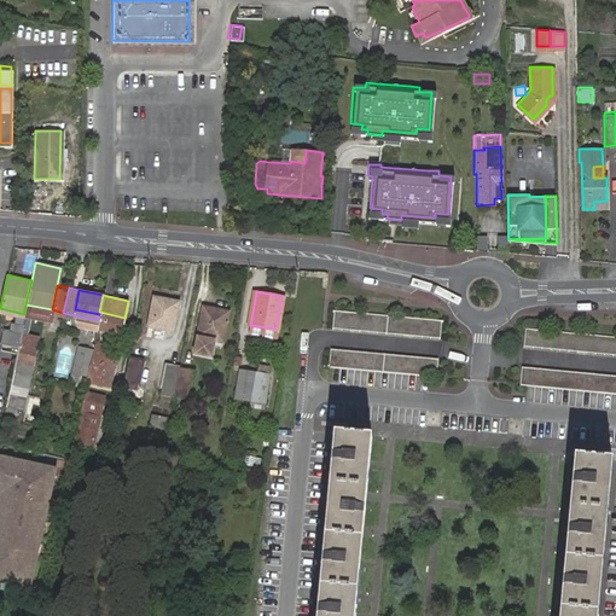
[(166,303),(166,298),(154,296),(146,325),(172,330),(176,306),(166,303)]
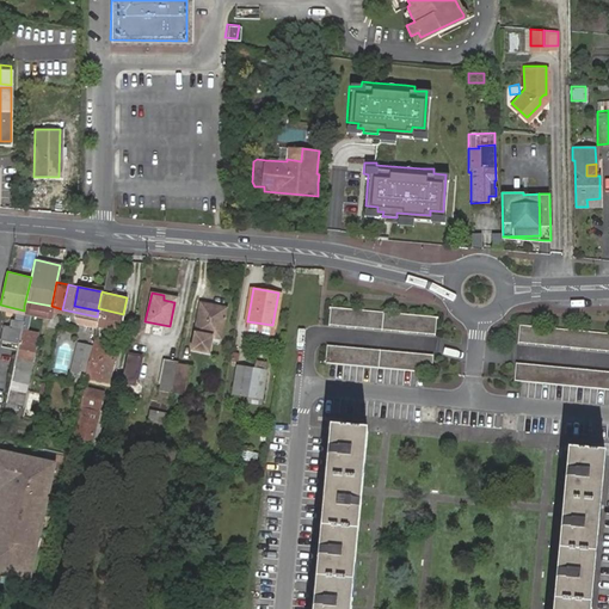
[(51,306),(25,301),(24,306),(38,309),(50,312),(51,306)]
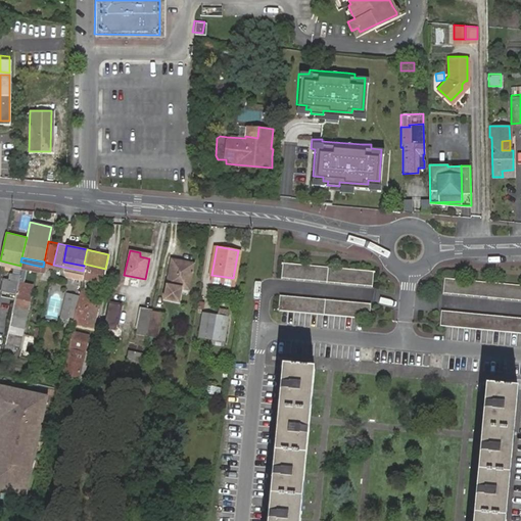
[(171,258),(167,285),(163,299),(180,303),(183,288),(187,289),(192,264),(171,258)]
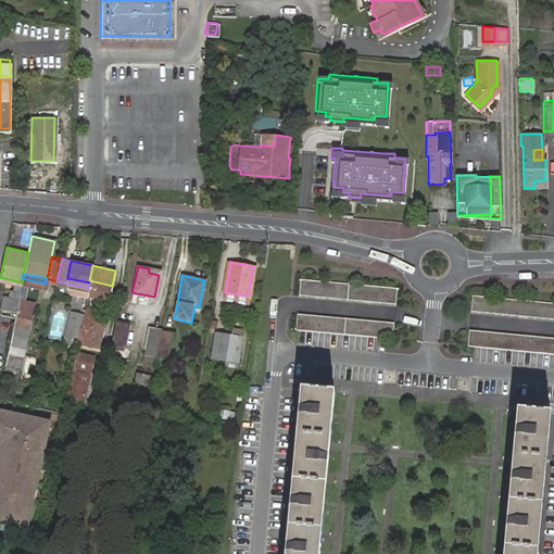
[(300,278),(299,294),(329,298),(331,281),(300,278)]
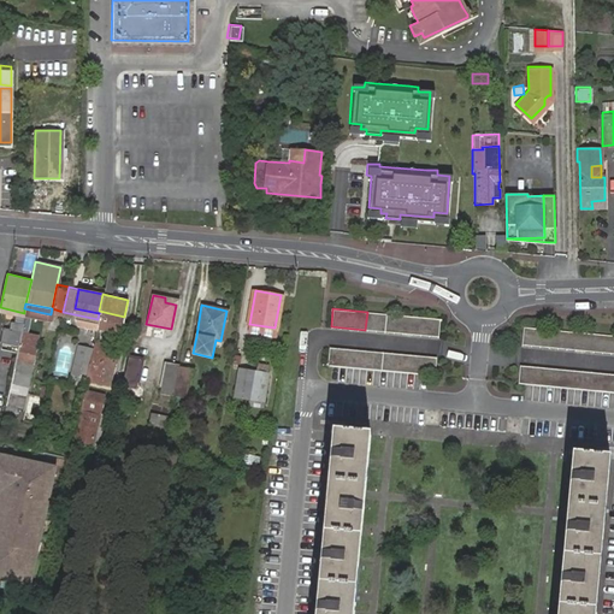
[(99,313),(98,319),(118,324),(119,316),(99,311),(99,313)]
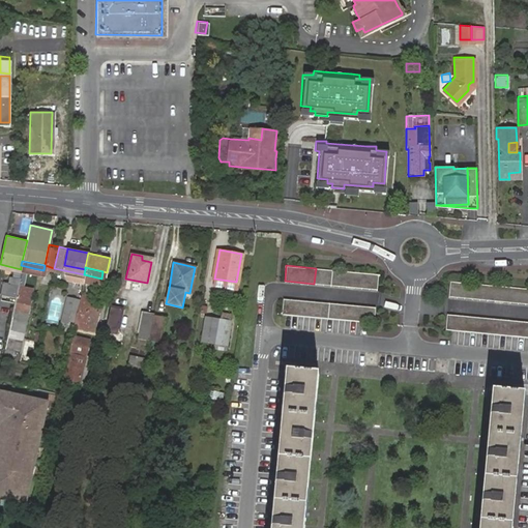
[(378,273),(316,268),(314,284),(377,289),(378,273)]
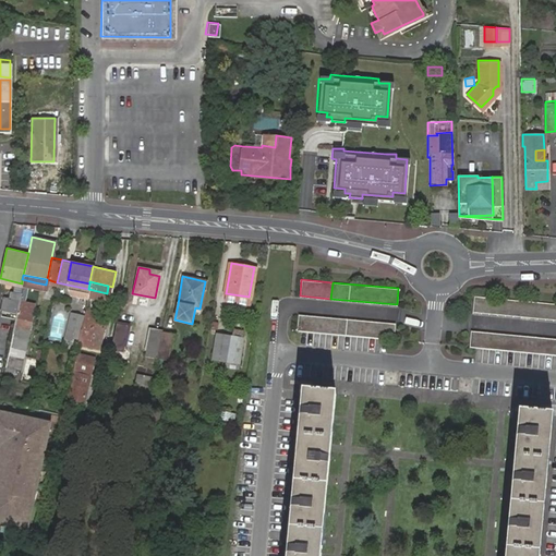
[(3,298),(0,306),(15,310),(17,300),(20,293),(11,291),(10,298),(3,298)]
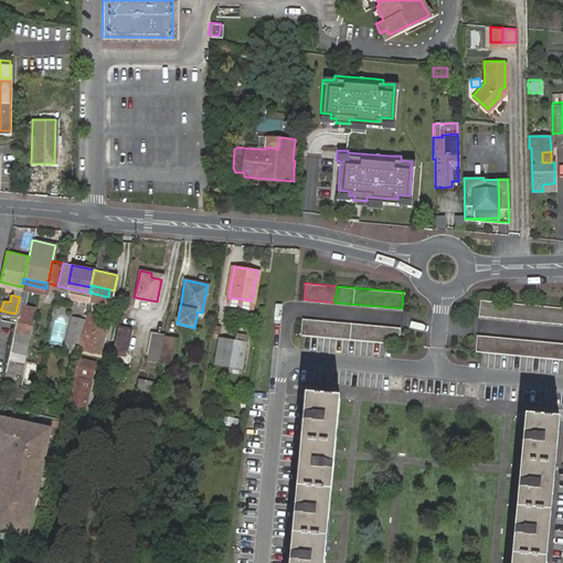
[(252,300),(229,297),(227,305),(251,308),(252,300)]
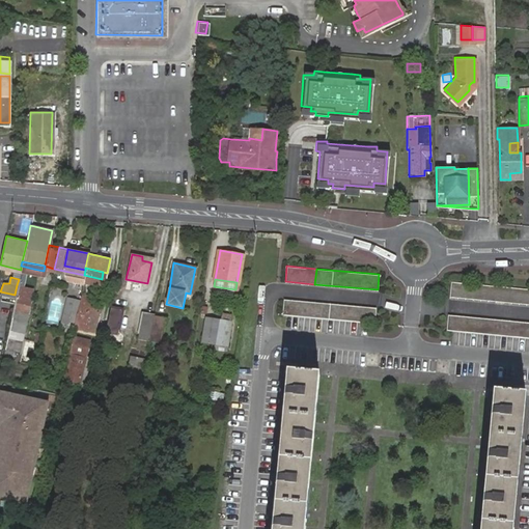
[(528,286),(451,280),(450,296),(528,303),(528,286)]
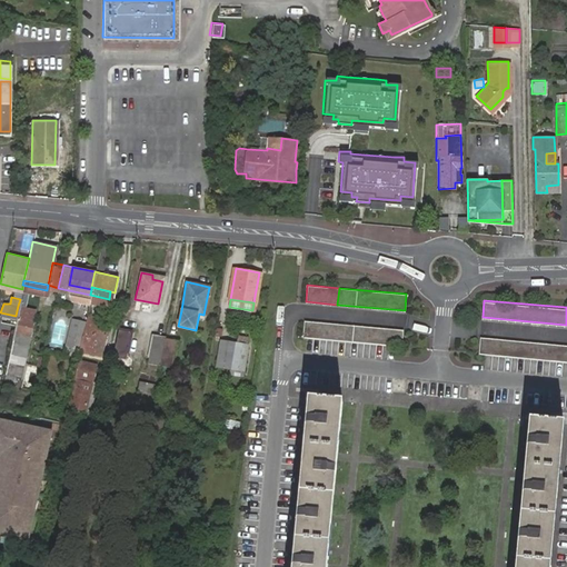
[(22,340),(27,345),(33,314),(29,312),(30,308),(18,306),(16,316),(12,330),(25,334),(22,340)]
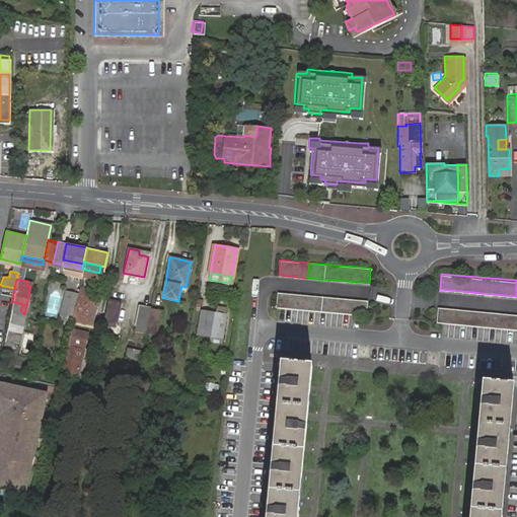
[(74,308),(72,318),(85,320),(87,311),(84,310),(87,292),(78,289),(77,294),(74,308)]
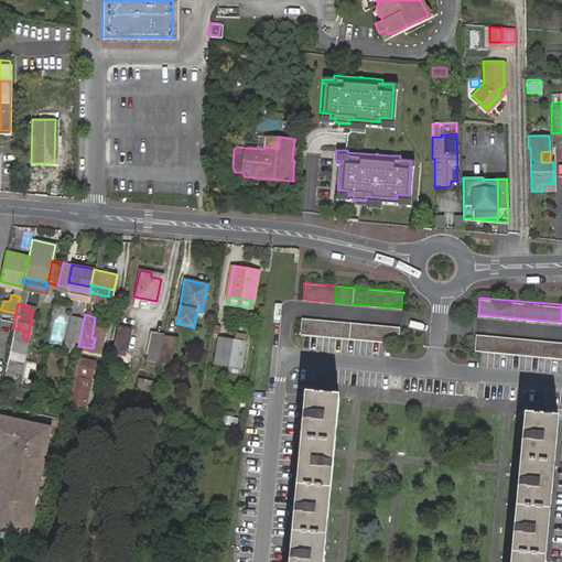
[(67,333),(80,335),(84,320),(71,316),(67,333)]
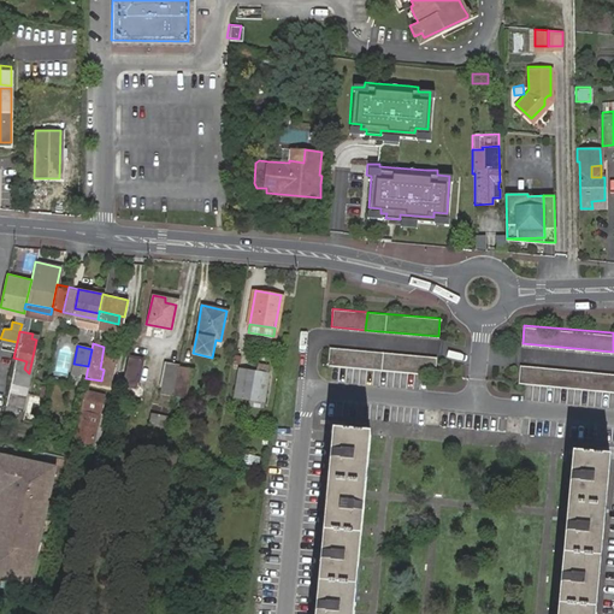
[(331,365),(360,367),(362,349),(329,346),(328,365),(331,365)]
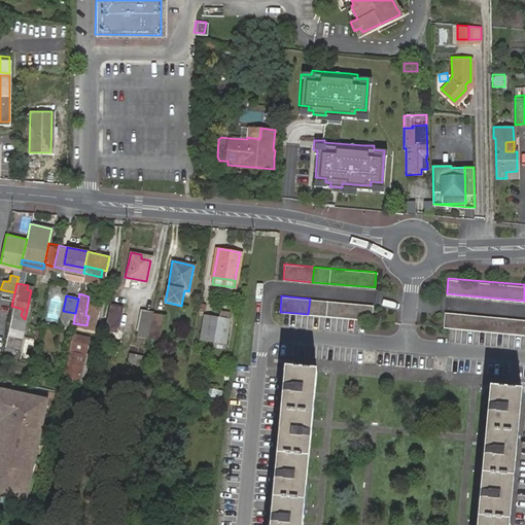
[(111,296),(106,320),(119,323),(125,301),(111,296)]
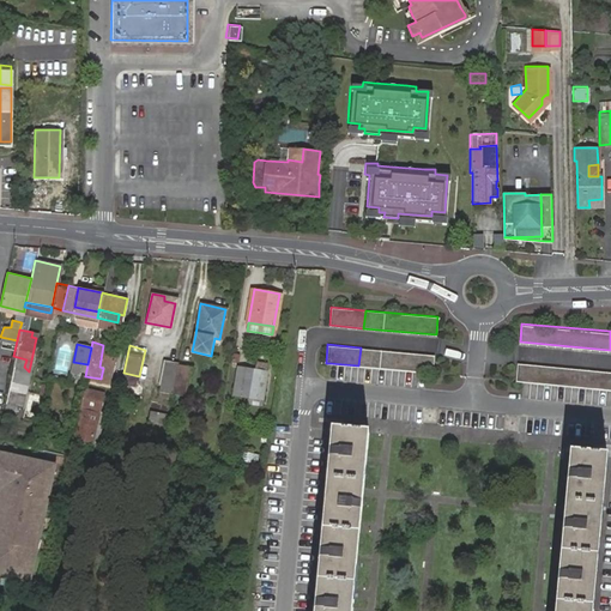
[(361,348),(358,366),(425,371),(433,373),(434,354),(361,348)]
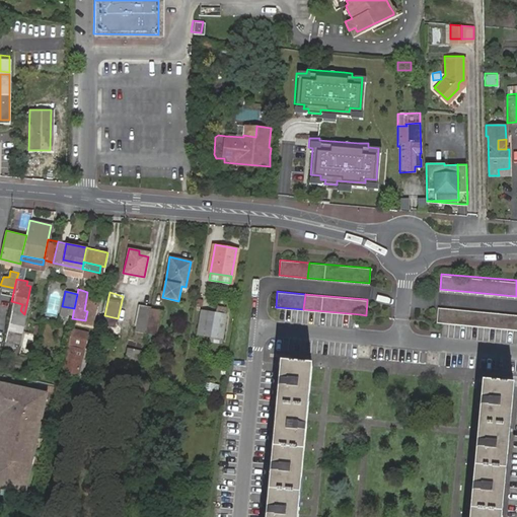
[(10,308),(8,318),(3,339),(17,342),(24,314),(20,310),(22,304),(11,301),(10,308)]
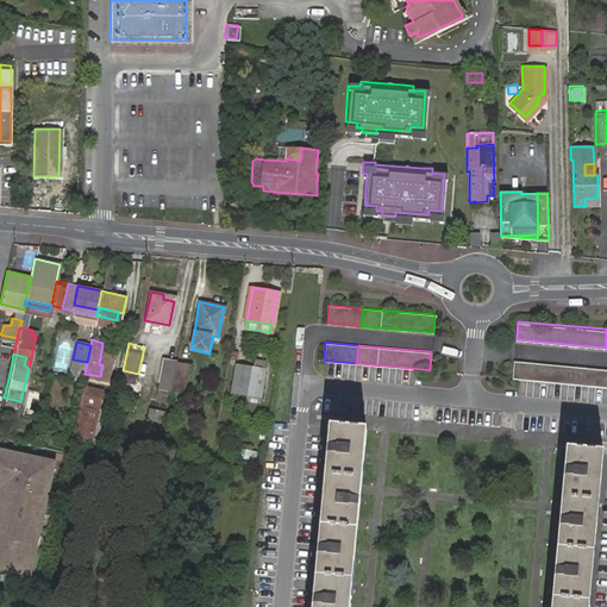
[(155,387),(170,389),(176,361),(162,357),(155,387)]
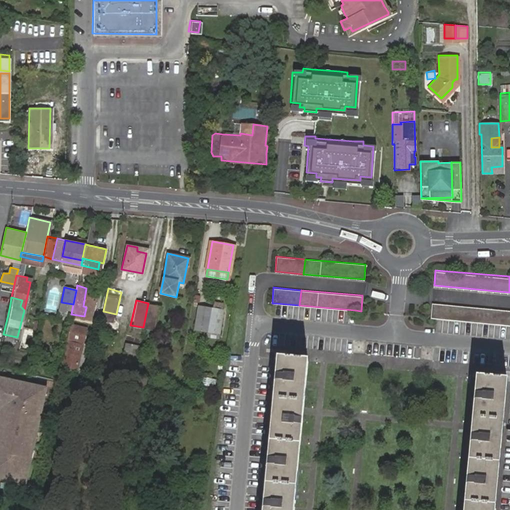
[(509,308),(432,301),(430,317),(437,318),(509,323),(509,308)]
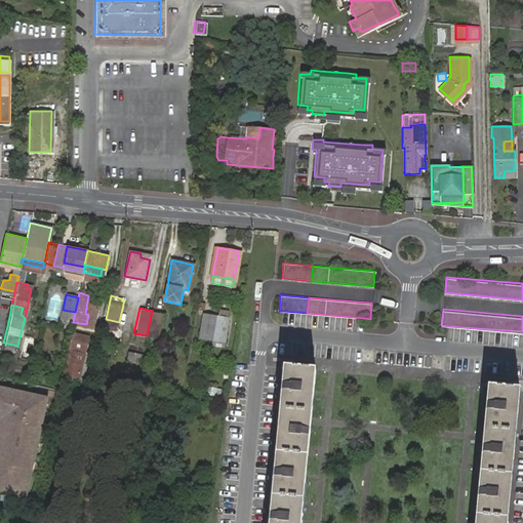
[(152,311),(147,335),(158,338),(163,313),(152,311)]
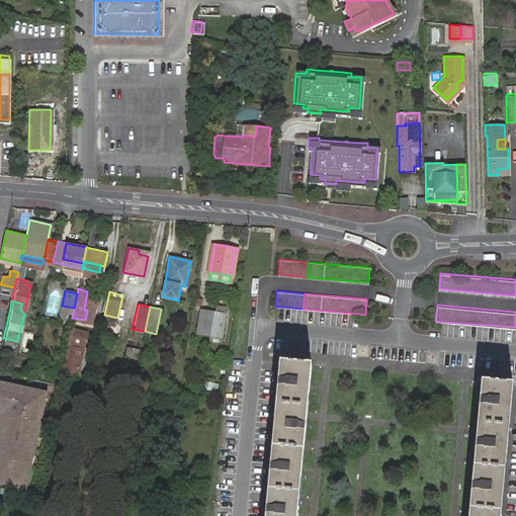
[(225,313),(198,308),(195,330),(210,333),(221,335),(225,313)]
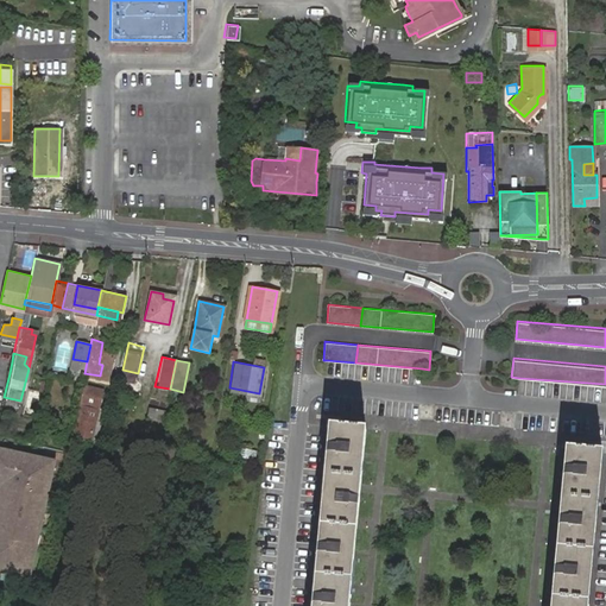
[(99,397),(100,389),(82,384),(80,393),(99,397)]
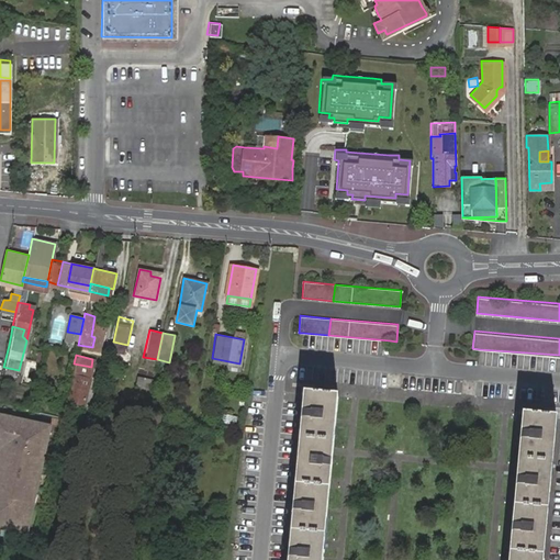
[(86,394),(89,377),(91,367),(74,364),(65,404),(88,409),(91,395),(86,394)]
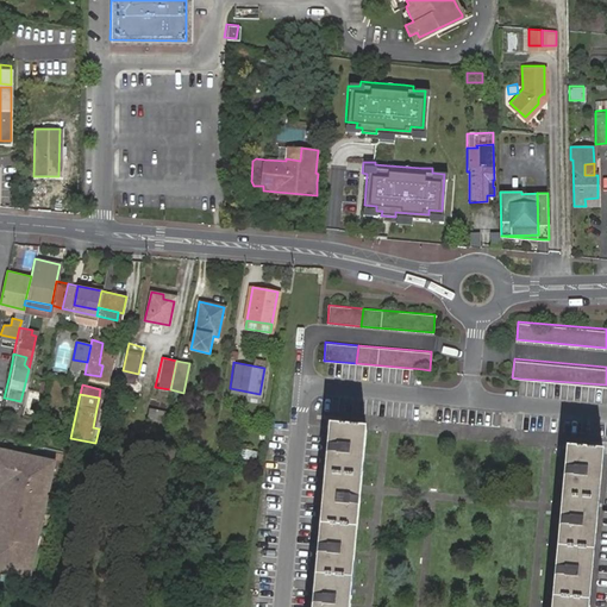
[(146,417),(162,419),(163,408),(148,406),(146,417)]
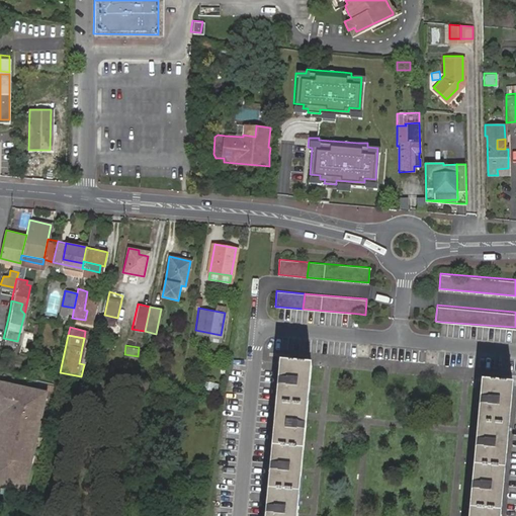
[(84,364),(87,348),(82,347),(79,363),(84,364)]
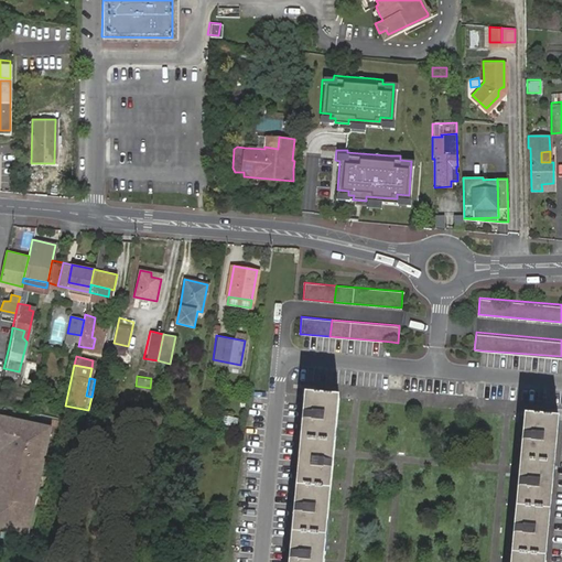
[(322,561),(337,397),(303,393),(288,561),(322,561)]
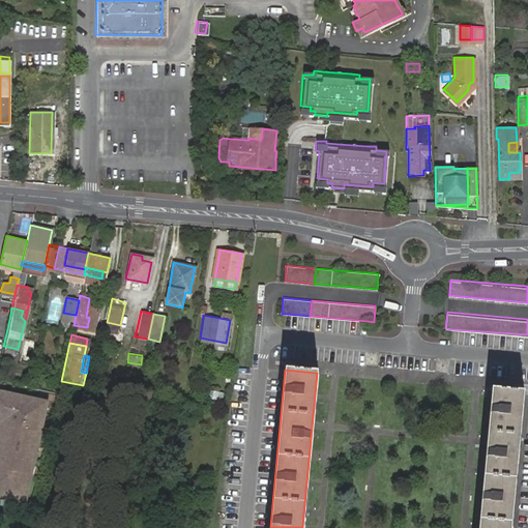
[(0,489),(5,490),(10,466),(11,462),(21,421),(21,420),(27,392),(18,390),(17,396),(4,392),(5,387),(0,386),(0,416),(2,417),(0,427),(0,489)]
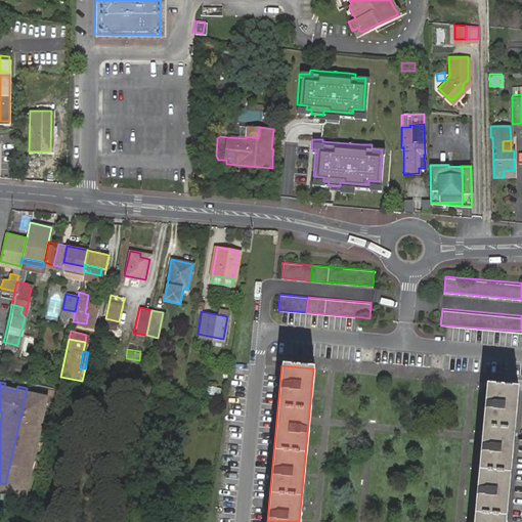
[(473,521),(505,521),(518,387),(486,384),(481,434),(473,521)]
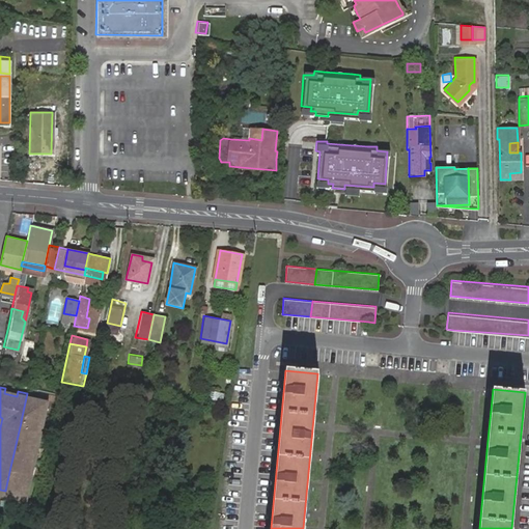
[(221,392),(210,390),(207,398),(220,400),(221,392)]
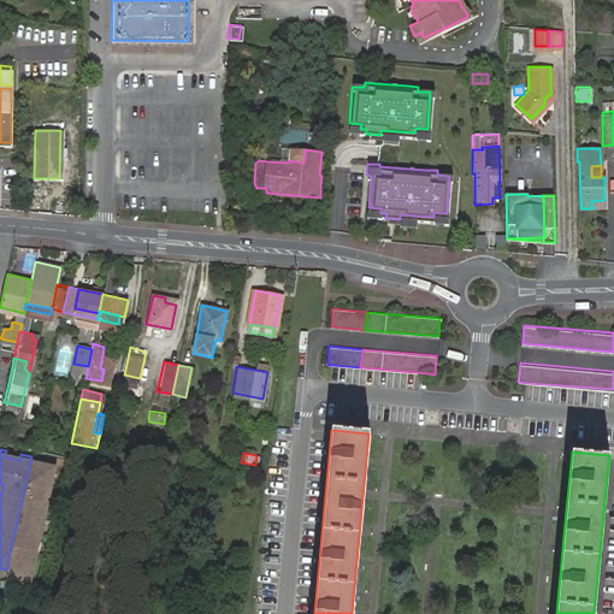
[(55,461),(31,456),(24,489),(24,490),(13,537),(12,542),(6,570),(24,574),(25,568),(31,570),(55,461)]
